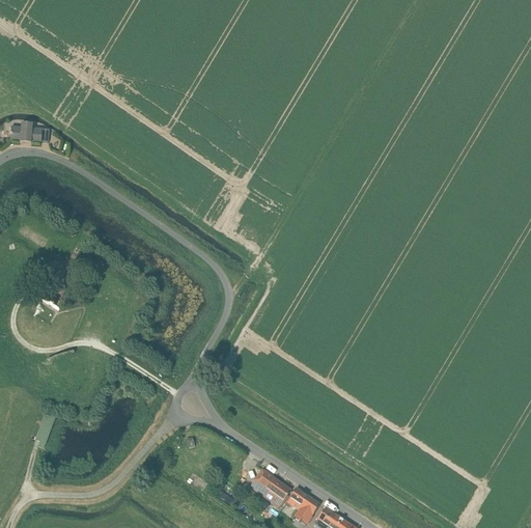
[(11,129),(10,139),(20,140),(21,141),(31,141),(42,142),(42,141),(42,140),(49,141),(50,129),(43,129),(43,128),(32,127),(33,122),(31,122),(22,121),(22,126),(11,124),(11,129)]
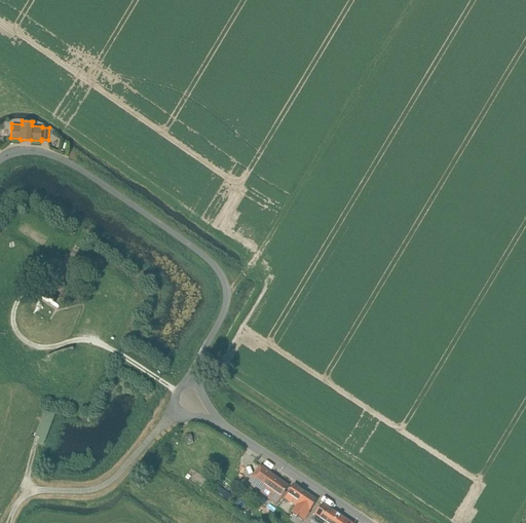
[(57,302),(42,294),(39,300),(31,296),(29,298),(38,302),(33,312),(52,323),(62,304),(67,295),(67,287),(65,286),(57,302)]
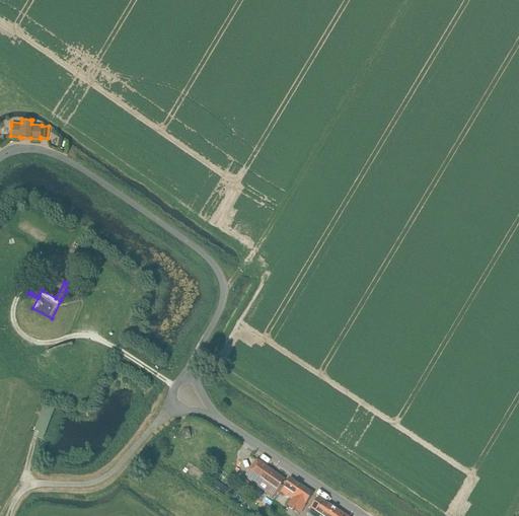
[(189,426),(182,427),(184,436),(191,435),(189,426)]
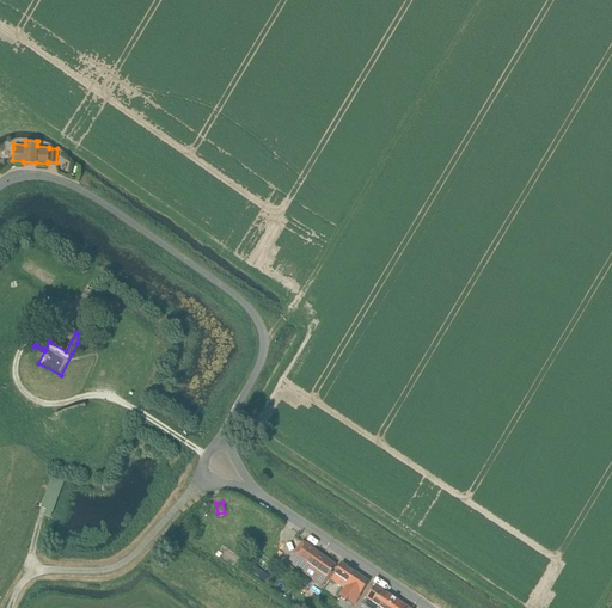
[(322,582),(329,572),(336,563),(303,540),(291,557),(304,566),(303,567),(308,572),(322,582)]
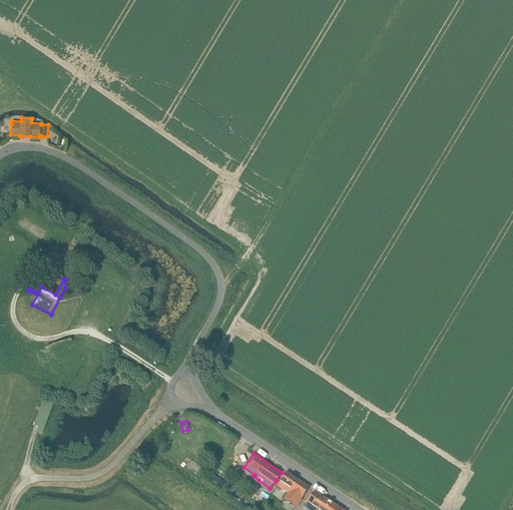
[(289,491),(298,478),(286,470),(276,485),(279,487),(280,485),(289,491)]
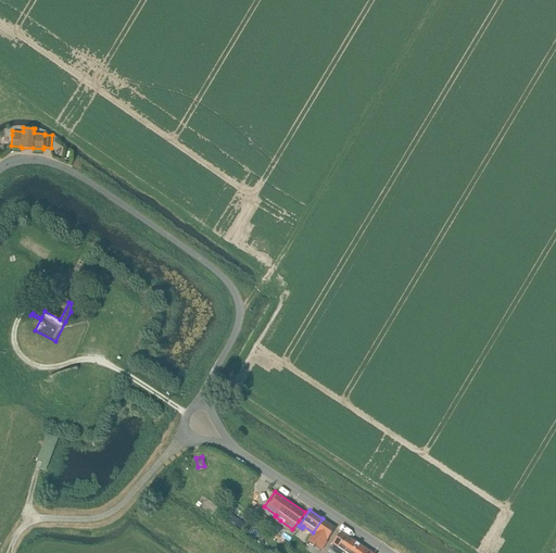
[(229,512),(225,517),(241,528),(245,523),(229,512)]
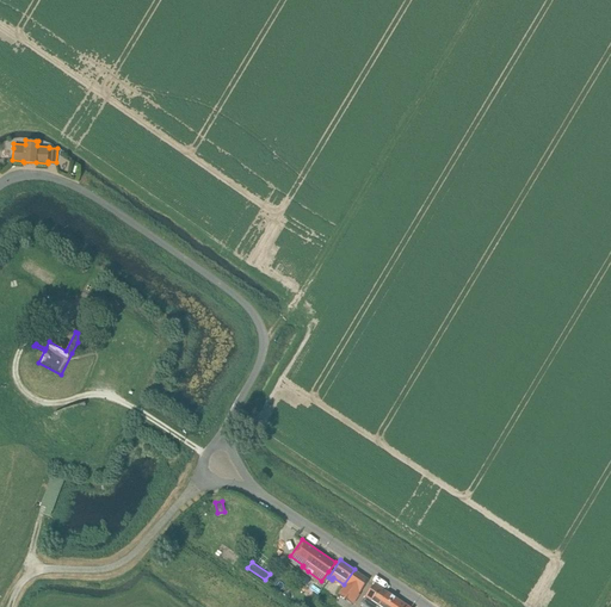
[(369,578),(355,569),(344,584),(338,593),(352,602),(369,578)]
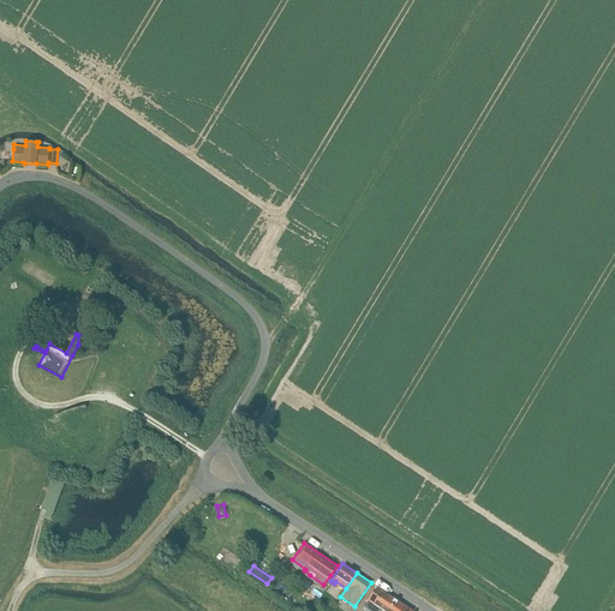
[(364,610),(377,610),(389,594),(377,586),(364,605),(366,606),(364,610)]
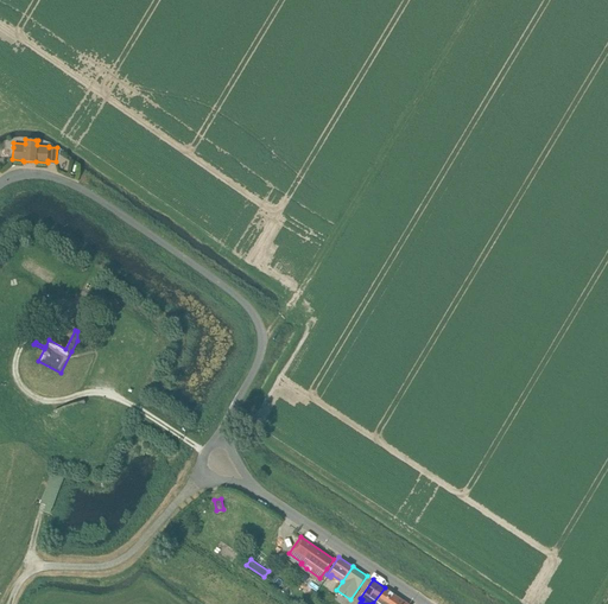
[(385,587),(373,603),(392,603),(398,596),(385,587)]
